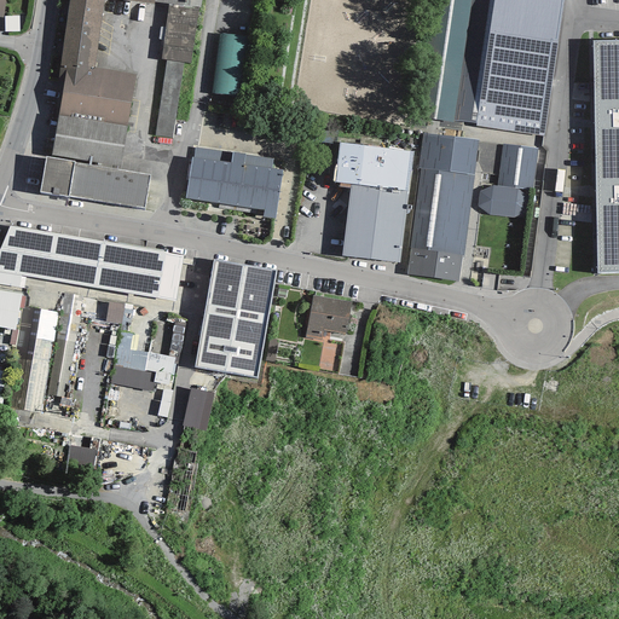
[(69,0),(61,63),(94,67),(103,0),(69,0)]
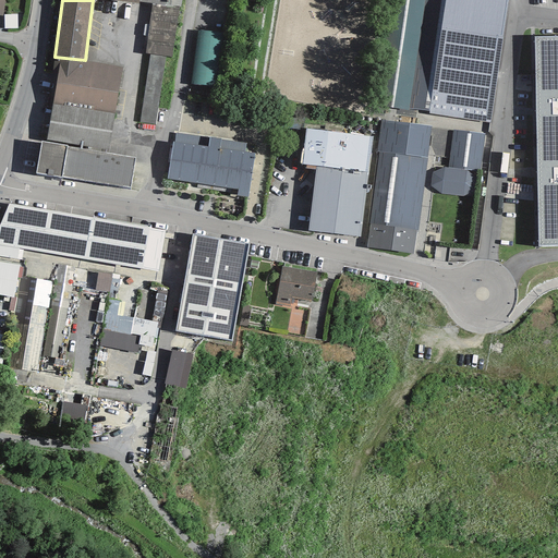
[(405,0),(391,108),(397,109),(396,114),(416,117),(417,109),(431,111),(446,0),(405,0)]
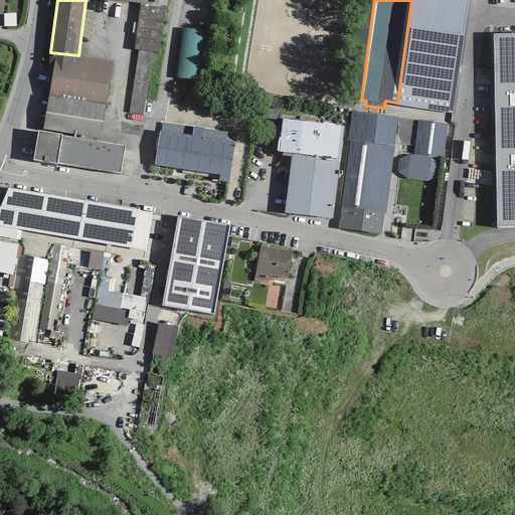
[(469,0),(411,0),(397,103),(396,105),(453,115),(469,0)]
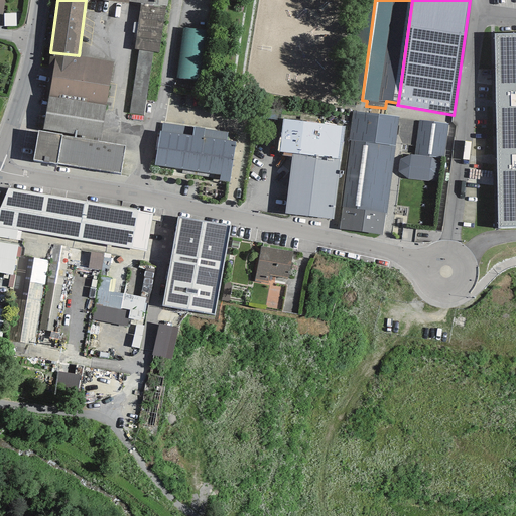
[(157,5),(140,3),(134,50),(139,50),(153,52),(159,53),(165,6),(157,5)]
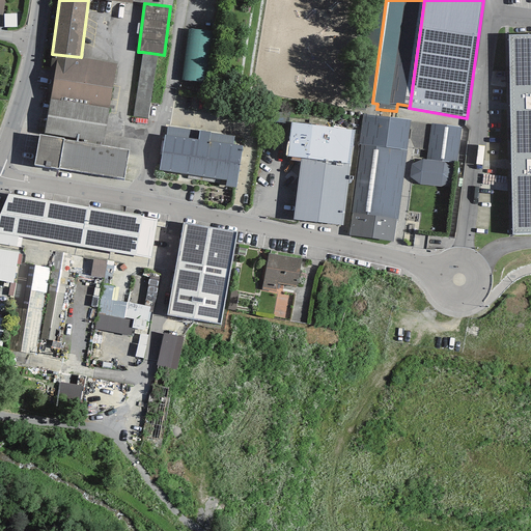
[(17,14),(4,14),(4,27),(17,27),(17,14)]
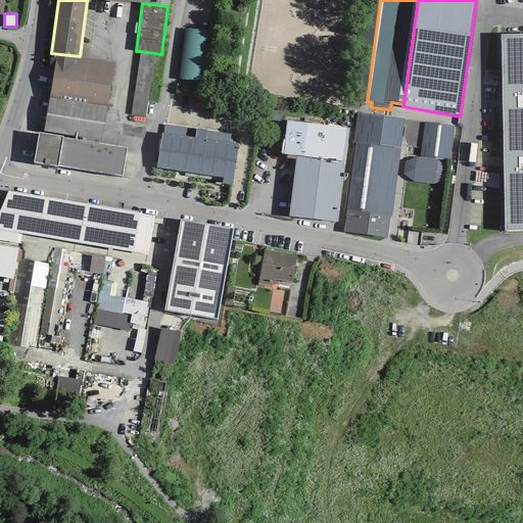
[(209,31),(186,28),(179,81),(201,84),(209,31)]
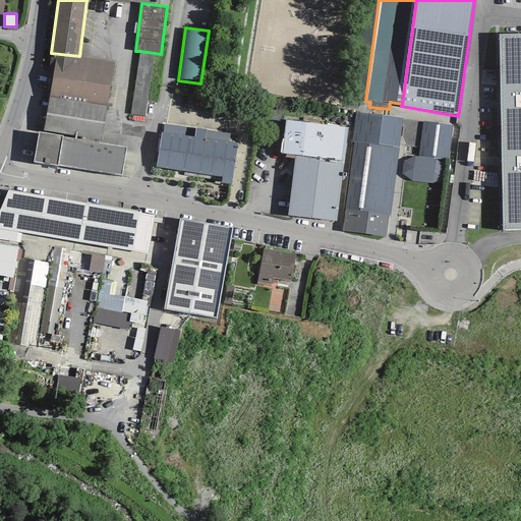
[(520,33),(500,34),(503,230),(520,229),(520,33)]
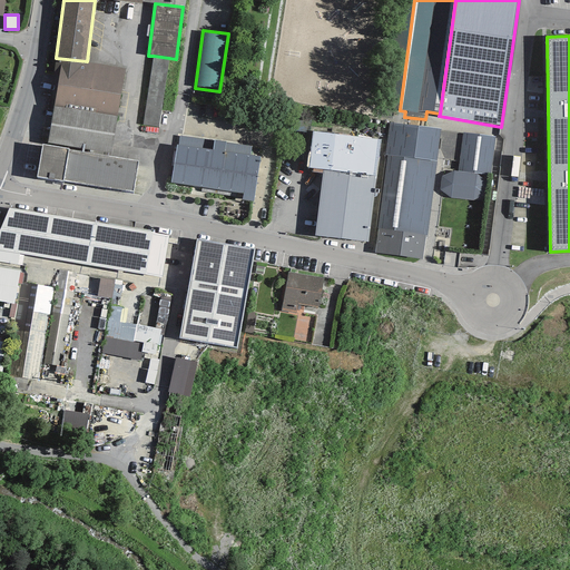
[(158,128),(169,58),(154,56),(143,126),(158,128)]
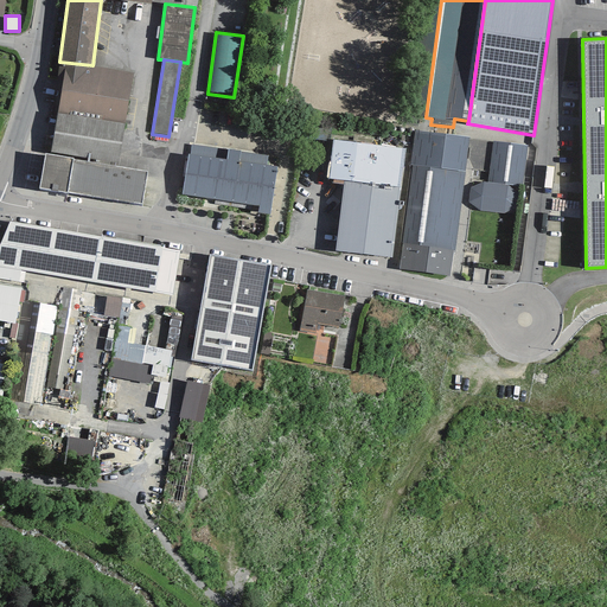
[(134,74),(93,65),(59,62),(57,77),(64,78),(58,113),(125,125),(134,74)]
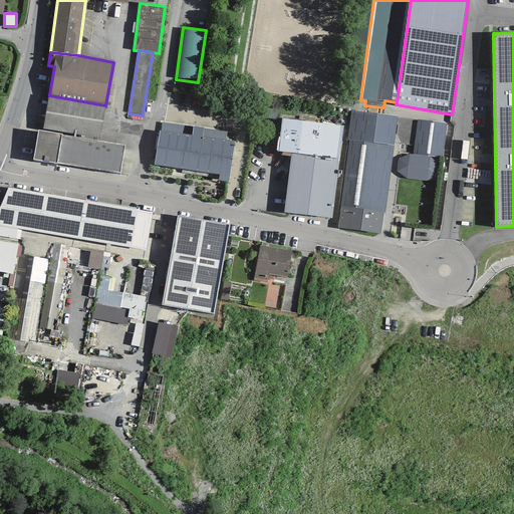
[(105,105),(49,95),(42,129),(99,139),(105,105)]
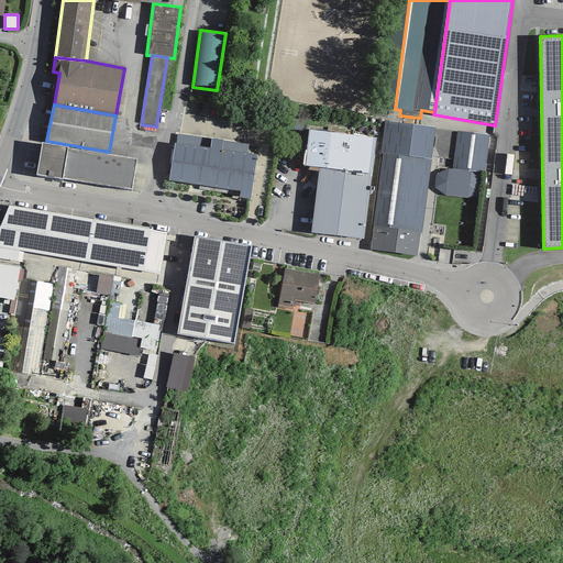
[(435,128),(385,121),(381,153),(382,154),(373,227),(374,227),(420,232),(420,234),(421,235),(435,128)]
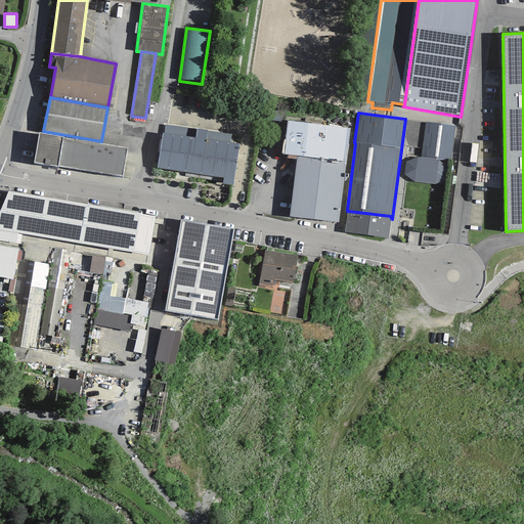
[(350,128),(288,121),(284,154),(297,156),(290,217),(339,222),(350,128)]
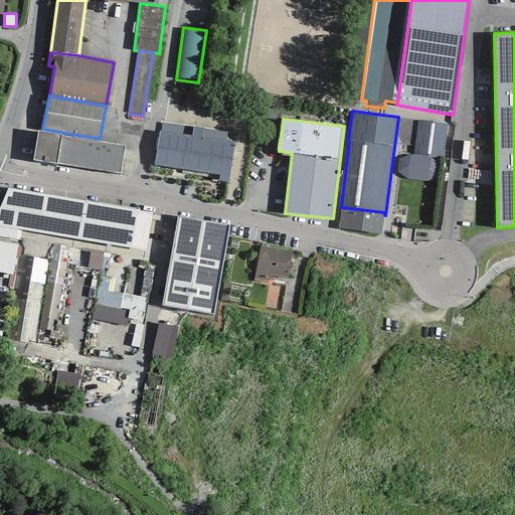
[(448,124),(418,120),(413,154),(444,158),(448,124)]
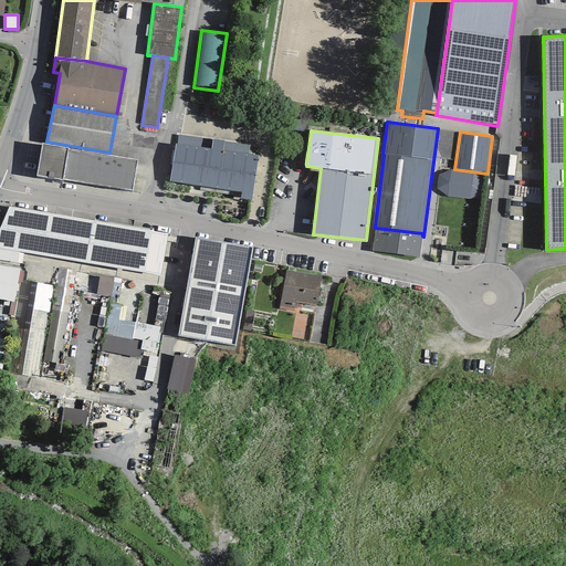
[(178,144),(175,144),(169,181),(242,192),(241,199),(251,200),(258,156),(248,155),(250,145),(224,142),(224,140),(212,139),(212,140),(179,135),(178,144)]
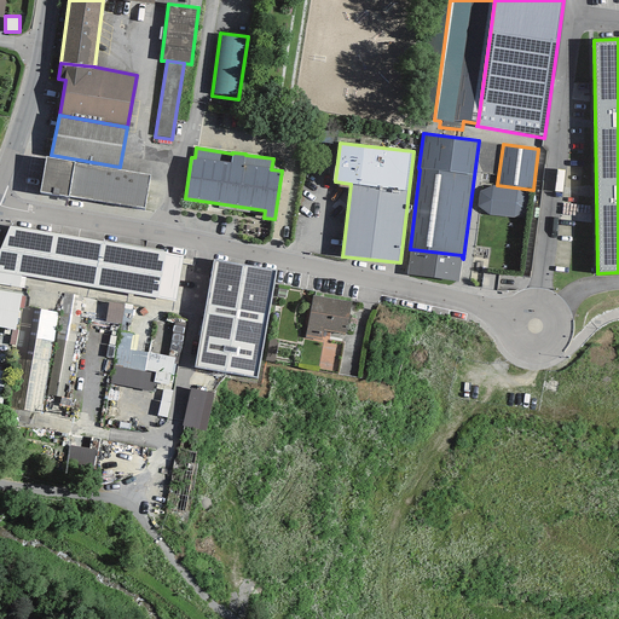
[(150,175),(75,163),(75,161),(46,156),(40,194),(68,198),(68,196),(145,208),(150,175)]
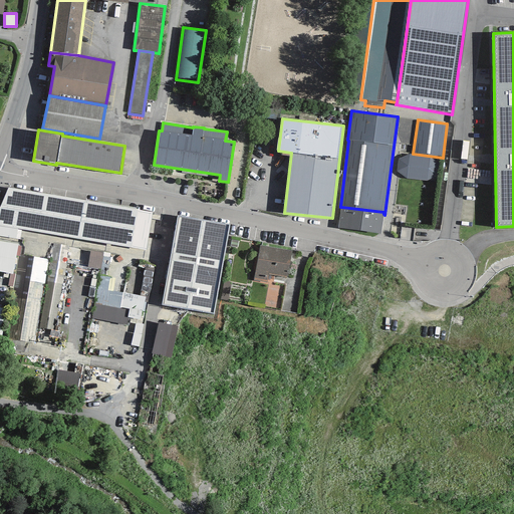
[(430,157),(409,154),(399,159),(397,171),(406,179),(427,181),(437,176),(438,163),(430,157)]
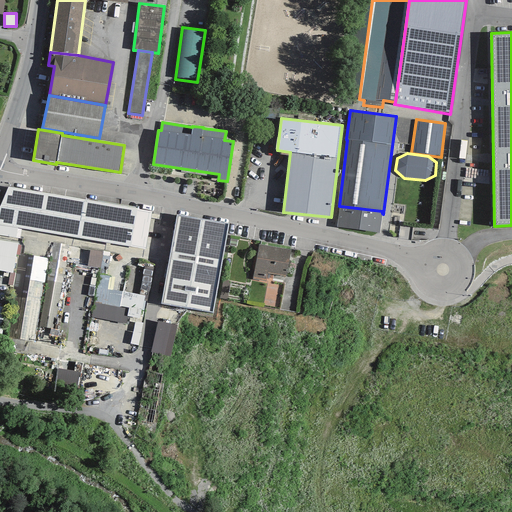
[(137,207),(8,187),(0,205),(0,225),(18,228),(130,247),(136,210),(137,207)]
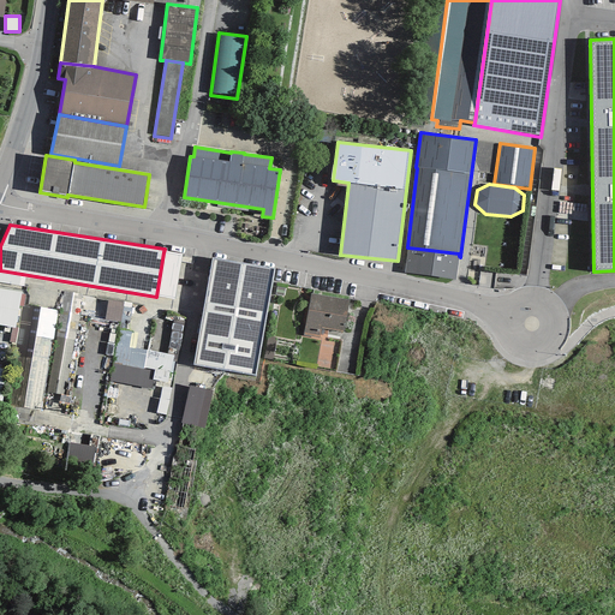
[(459,256),(459,254),(408,248),(404,273),(455,280),(459,256)]
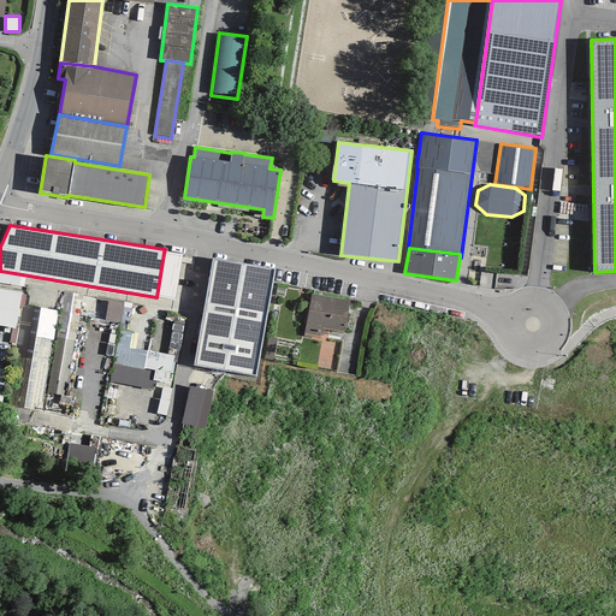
[(183,255),(164,253),(157,297),(175,300),(183,255)]
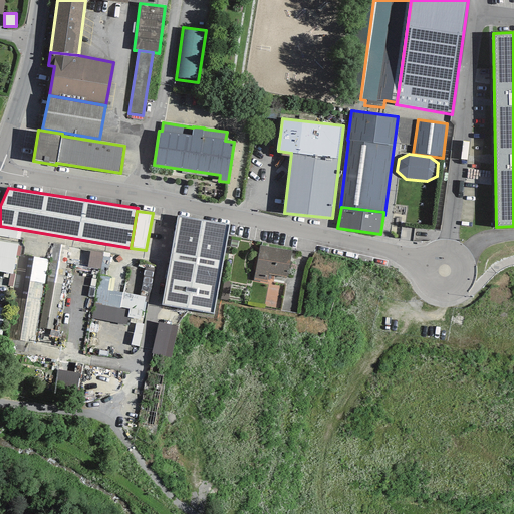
[(229,225),(178,216),(162,304),(214,314),(229,225)]
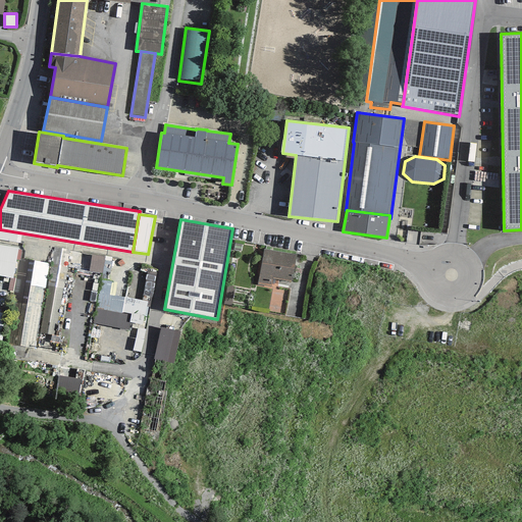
[(0,240),(16,243),(18,232),(0,229),(0,240)]
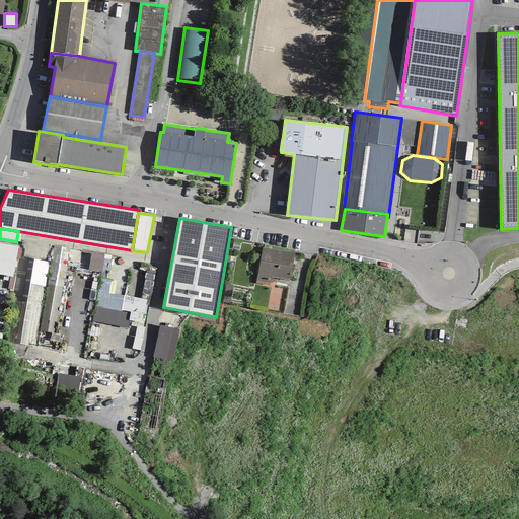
[(19,246),(0,243),(0,274),(10,277),(12,277),(16,257),(19,246)]
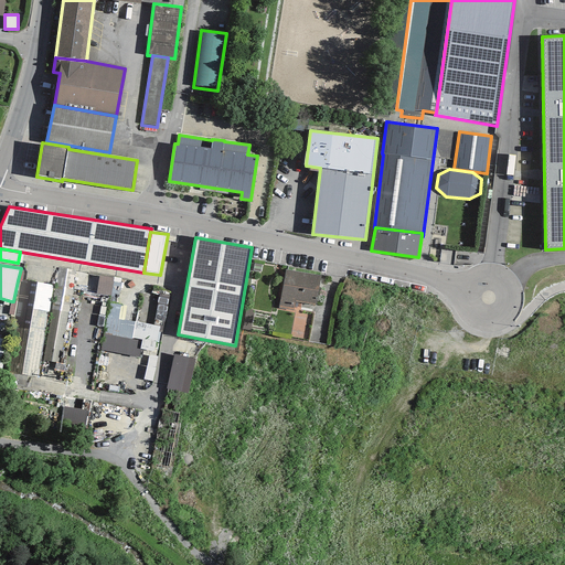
[(76,272),(60,268),(43,360),(60,363),(76,272)]
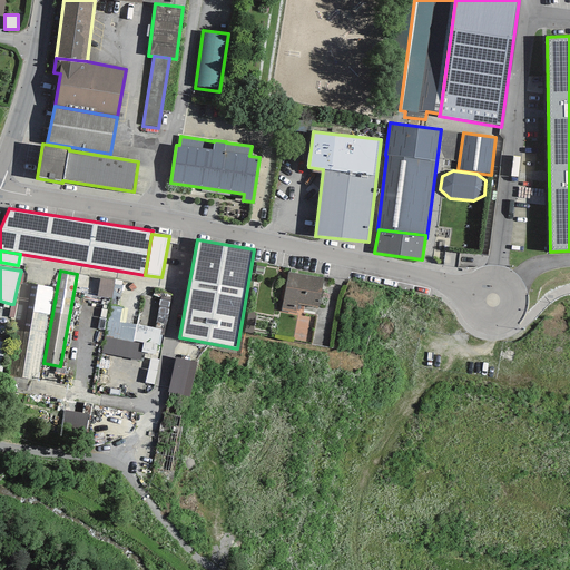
[(324,278),(288,272),(282,311),(296,313),(297,304),(318,307),(324,278)]
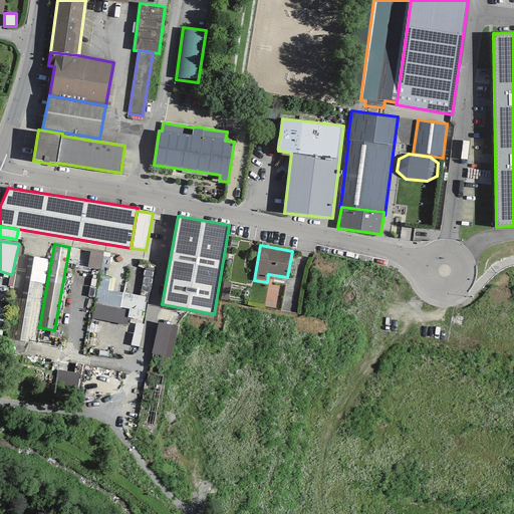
[(103,253),(90,251),(87,267),(100,269),(103,253)]
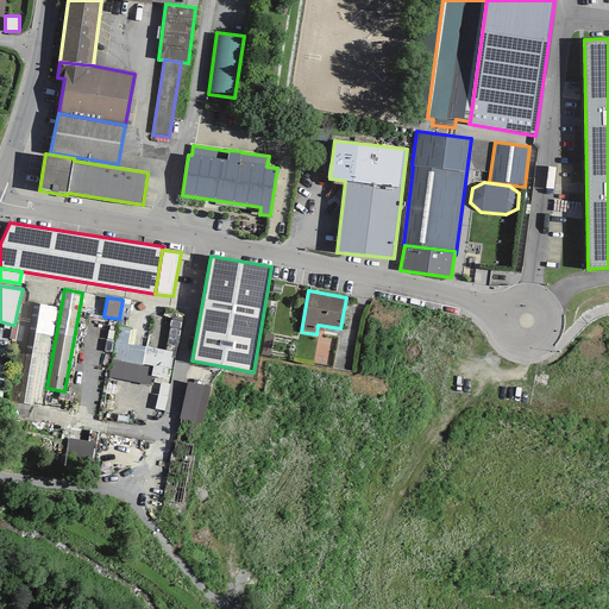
[(35,305),(19,302),(14,325),(12,325),(8,339),(29,343),(35,305)]
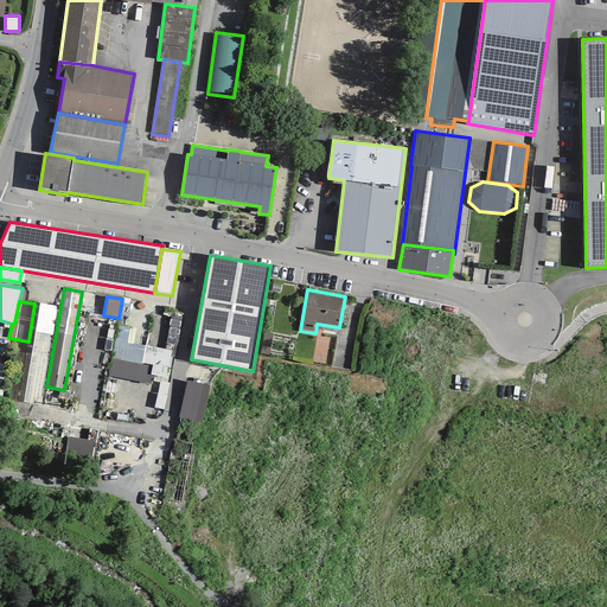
[(57,306),(39,304),(34,302),(34,304),(29,342),(26,353),(12,351),(1,416),(69,427),(71,409),(40,404),(57,306)]
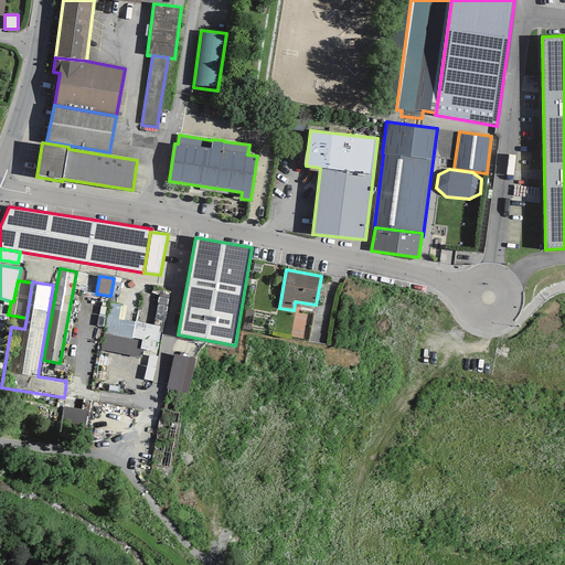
[(170,295),(159,294),(153,324),(159,326),(158,332),(163,333),(170,295)]
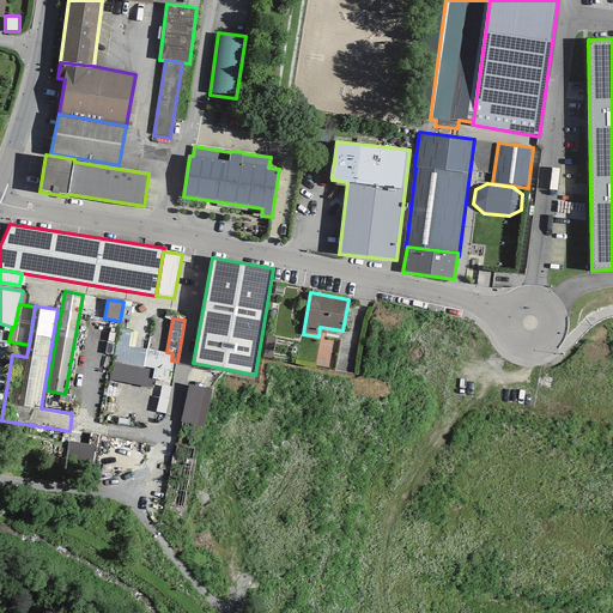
[(132,331),(119,328),(113,362),(143,368),(146,349),(128,345),(132,331)]
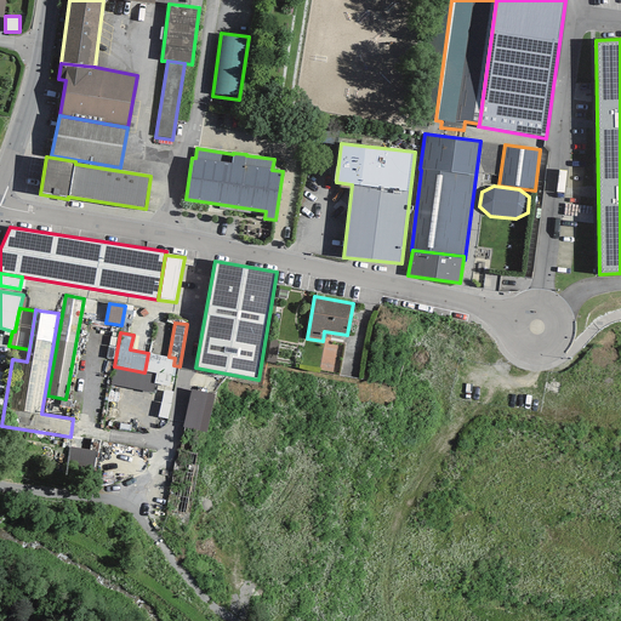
[(169,357),(148,353),(144,372),(157,375),(154,385),(169,387),(174,365),(175,358),(169,357)]
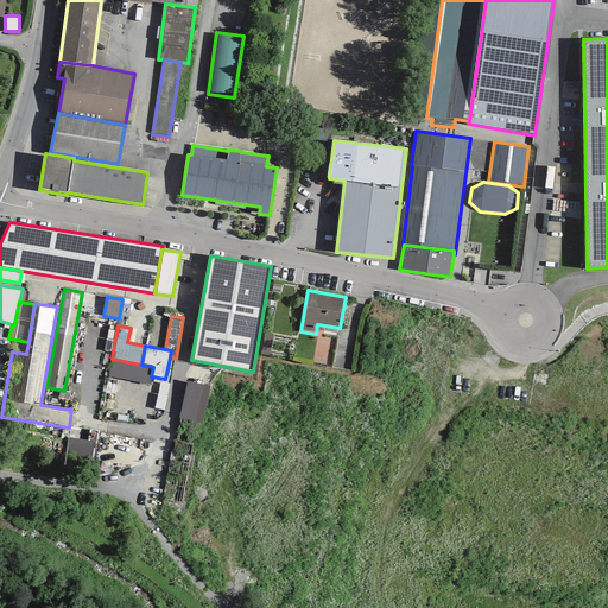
[(141,365),(112,359),(108,377),(150,385),(151,377),(153,367),(141,365)]
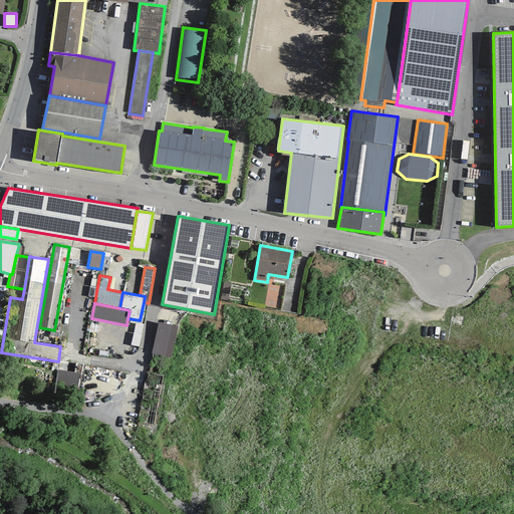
[(178,326),(159,322),(152,353),(171,358),(178,326)]
